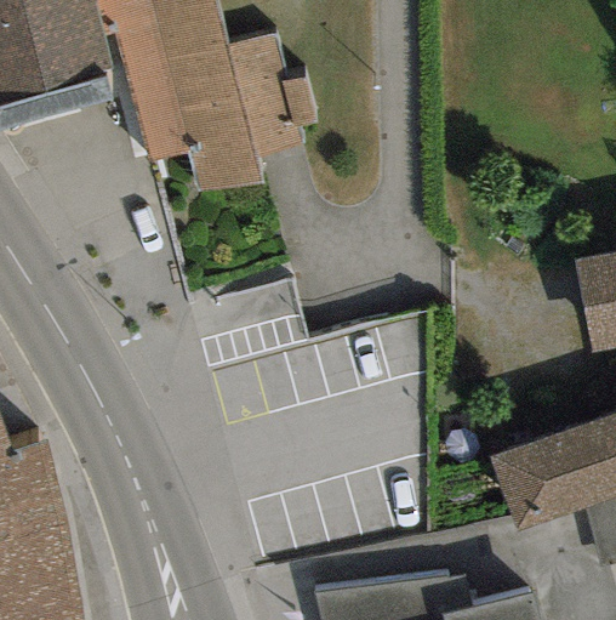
[(0,0),(0,104),(126,68),(153,161),(190,151),(201,194),(266,182),(258,155),(303,144),(300,126),(318,121),(309,78),(289,80),(278,34),(229,47),(216,0),(0,0)]
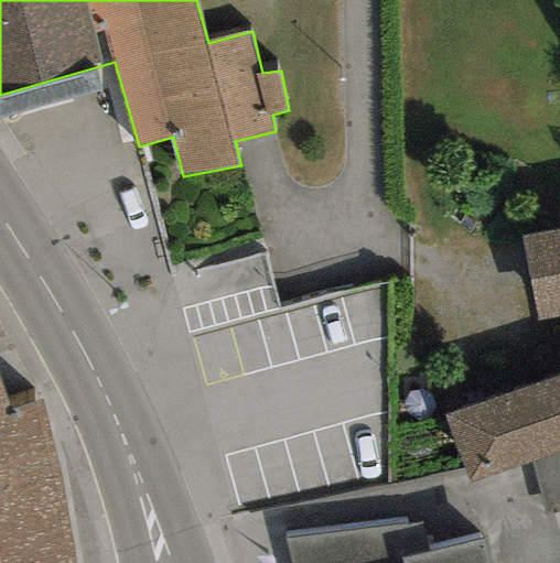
[(559,228),(524,236),(537,318),(559,315),(559,375),(445,414),(470,482),(532,459),(559,450),(559,228)]
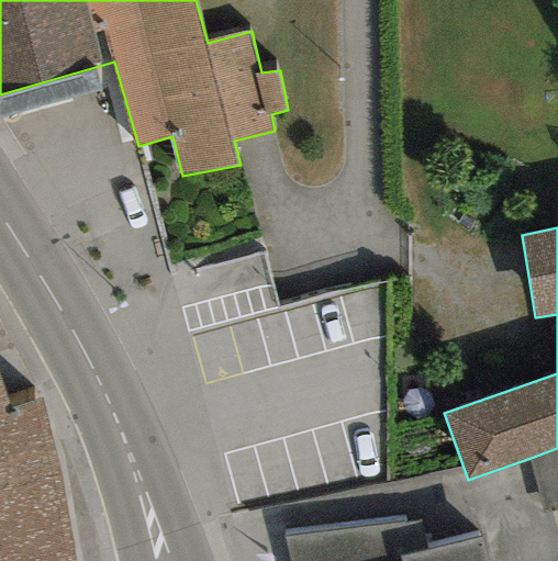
[(179,264),(191,321),(282,300),(269,243),(179,264)]
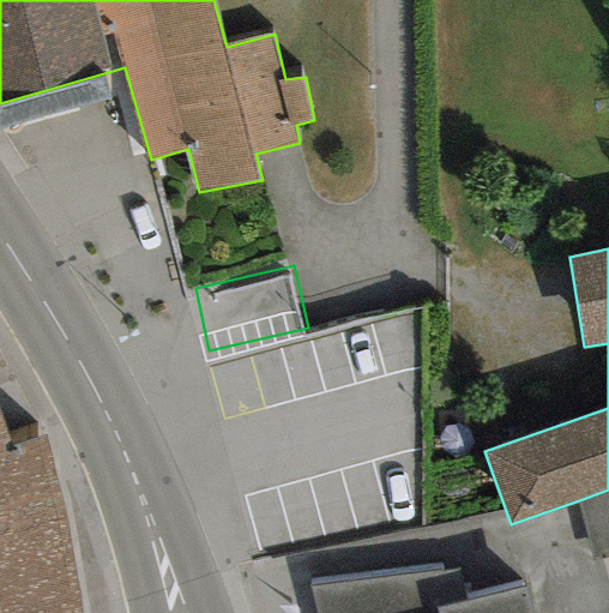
[(420,311),(331,316),(333,367),(398,362),(397,340),(422,337),(420,311)]
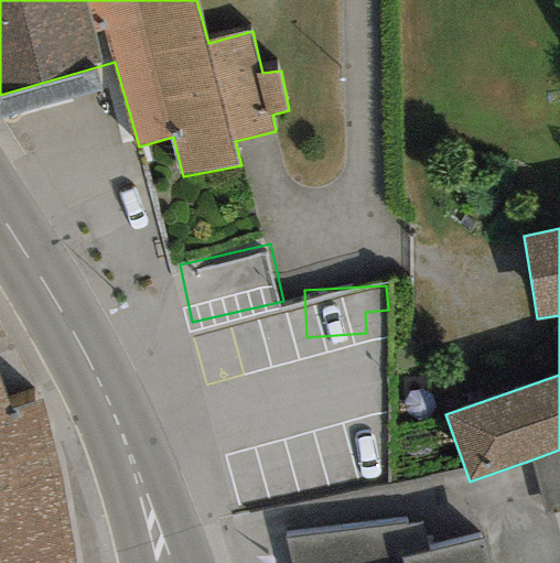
[(0,411),(13,407),(0,376),(0,411)]
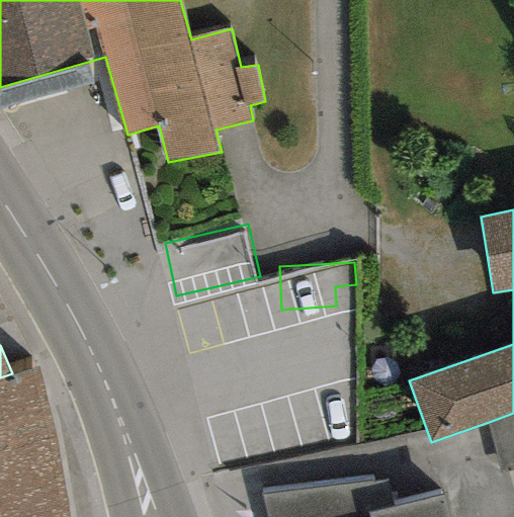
[(0,454),(58,443),(40,366),(12,373),(0,377),(0,454)]
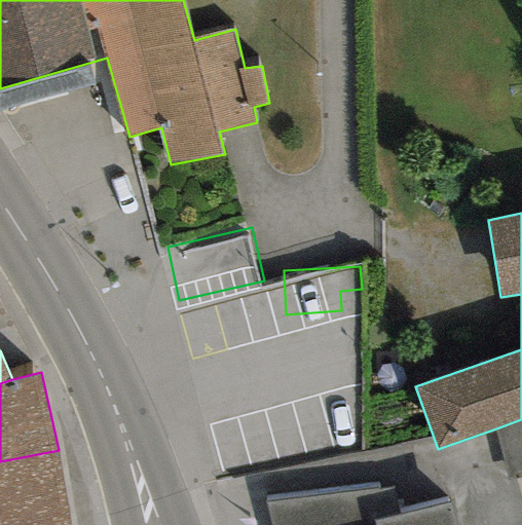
[(521,419),(496,428),(508,480),(521,476),(521,419)]
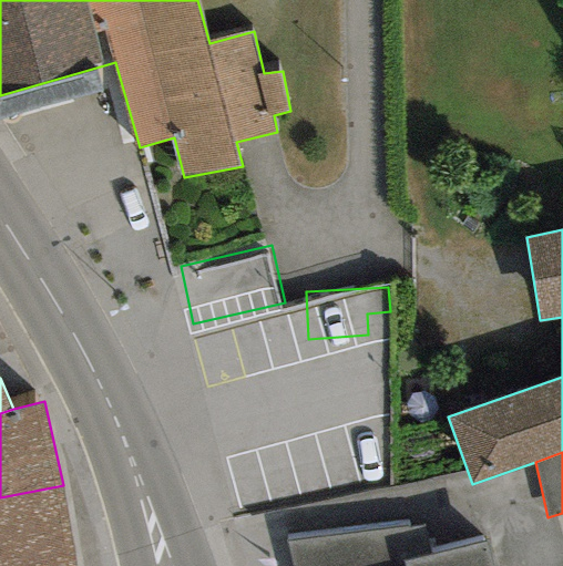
[(0,565),(75,565),(63,485),(0,497),(0,565)]
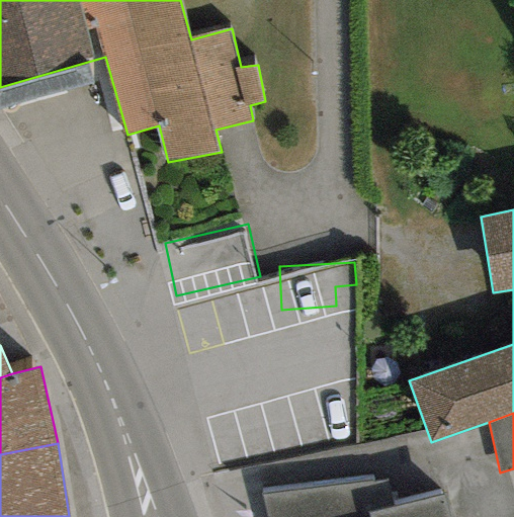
[(392,481),(263,494),(269,516),(454,516),(450,495),(397,507),(392,481)]
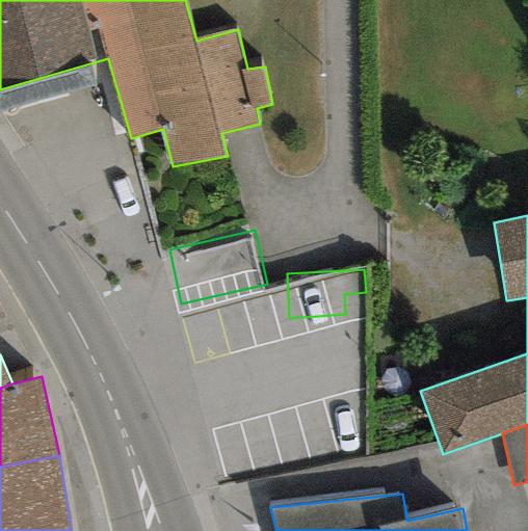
All buildings are outlined.
